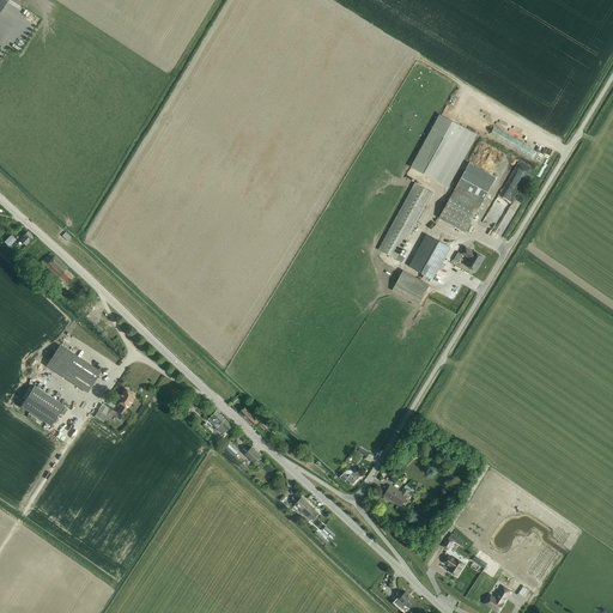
[(439,114),(411,167),(436,181),(465,128),(439,114)]
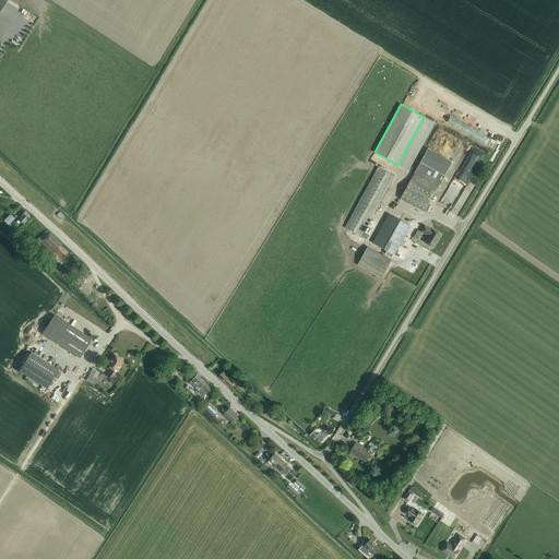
[(428,149),(411,179),(436,192),(452,162),(428,149)]
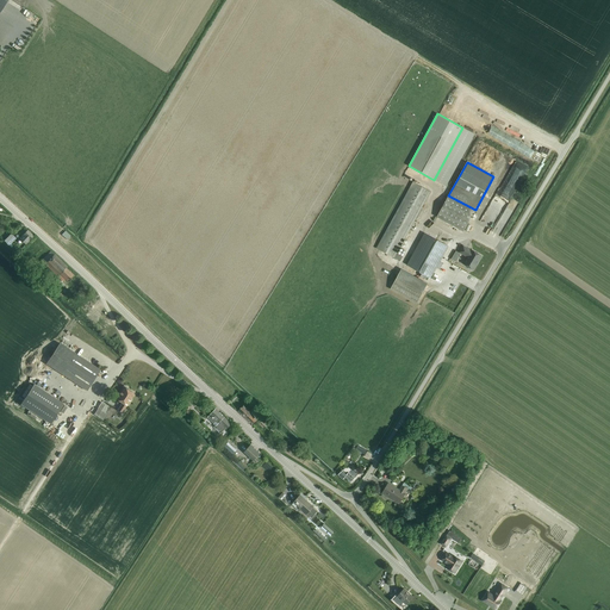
[(520,166),(518,165),(502,191),(511,197),(521,180),(522,180),(527,173),(522,169),(523,168),(520,166)]
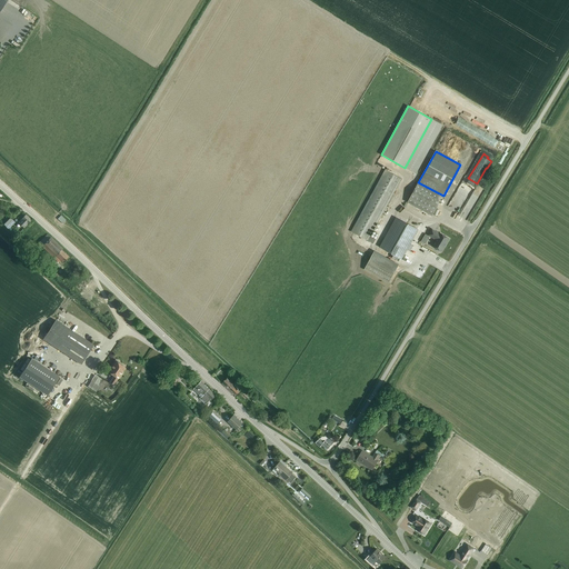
[(373,243),(376,239),(370,237),(401,179),(385,169),(351,231),(373,243)]
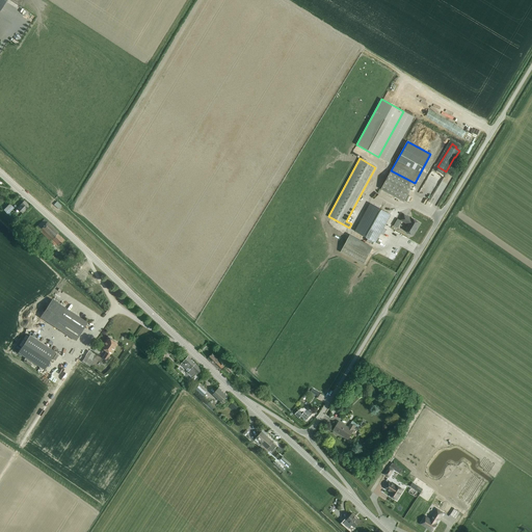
[(391,170),(381,189),(404,202),(415,183),(391,170)]
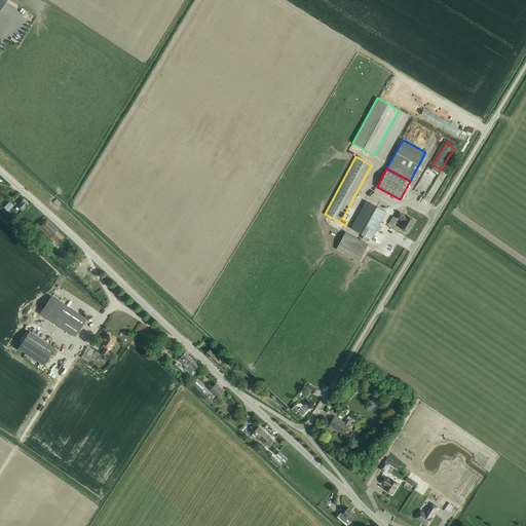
[(438,184),(441,185),(440,186),(445,188),(450,175),(443,172),(438,184)]
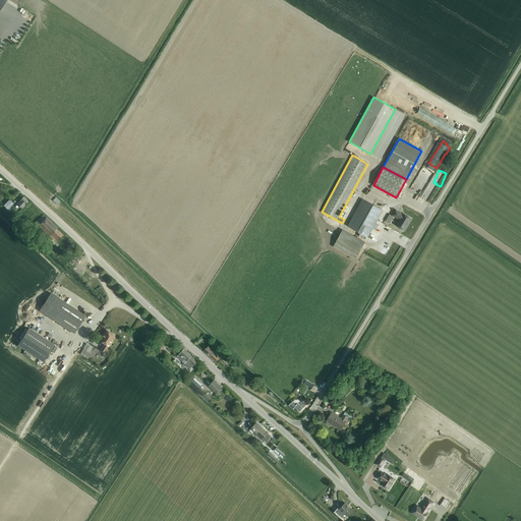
[(430,200),(436,187),(429,185),(424,198),(430,200)]
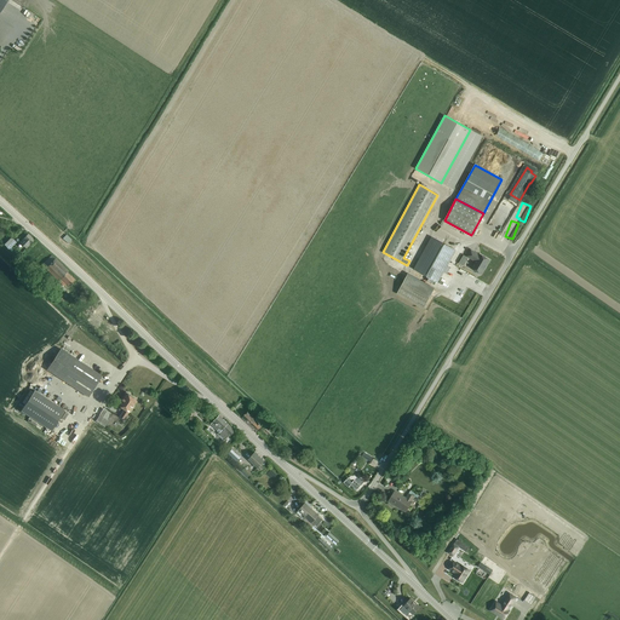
[(422,233),(413,251),(417,253),(420,256),(429,236),(422,233)]
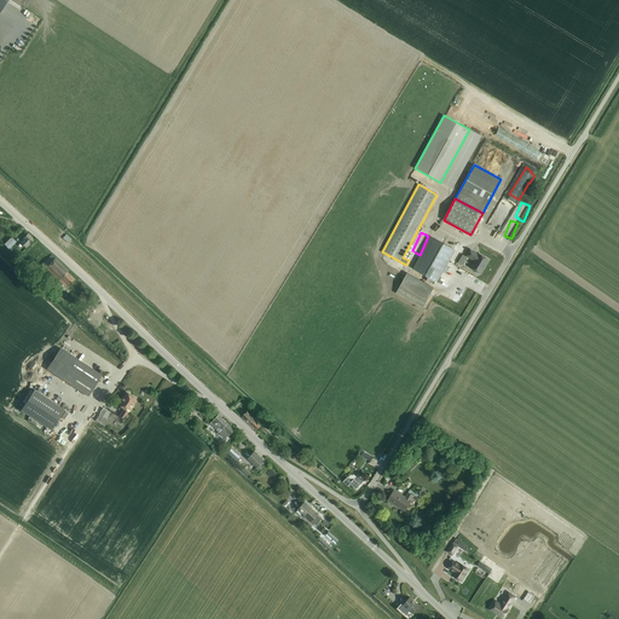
[(28,233),(22,241),(21,242),(27,248),(28,247),(34,239),(28,233)]
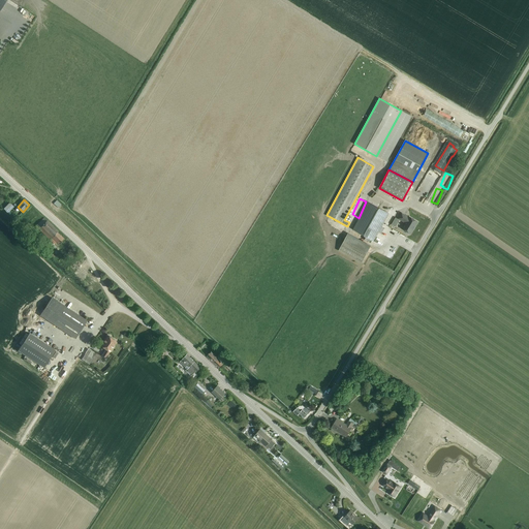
[(57,204),(62,209),(66,205),(60,199),(57,204)]
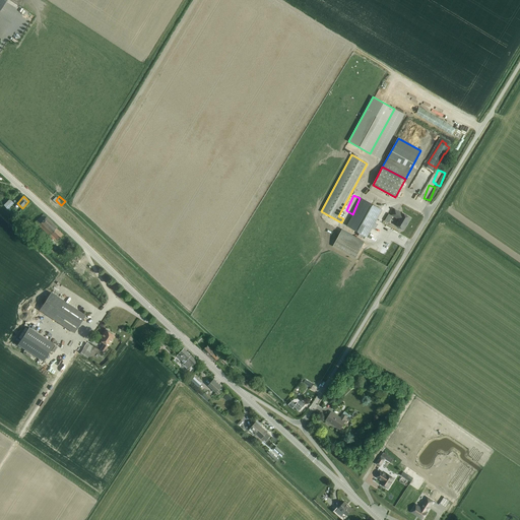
[(367,237),(382,209),(362,198),(346,225),(367,237)]
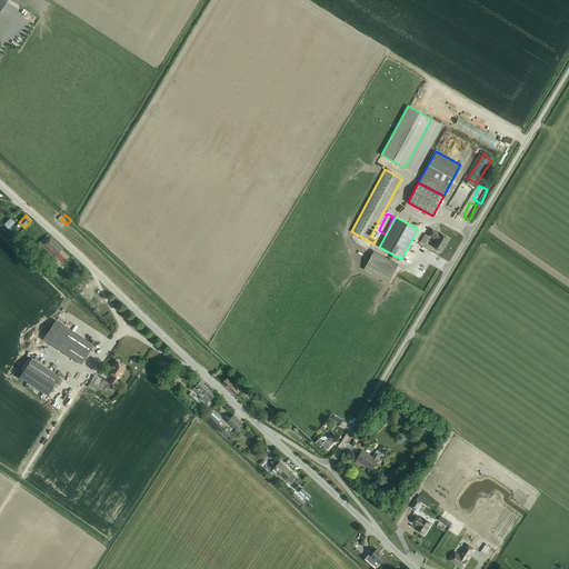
[(8,228),(15,221),(10,218),(3,223),(8,228)]
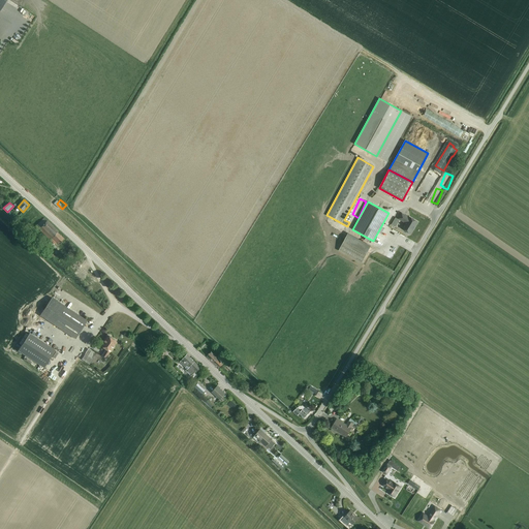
[(418,222),(408,216),(408,217),(401,213),(398,219),(405,223),(401,229),(407,232),(407,234),(409,235),(409,234),(411,235),(418,222)]
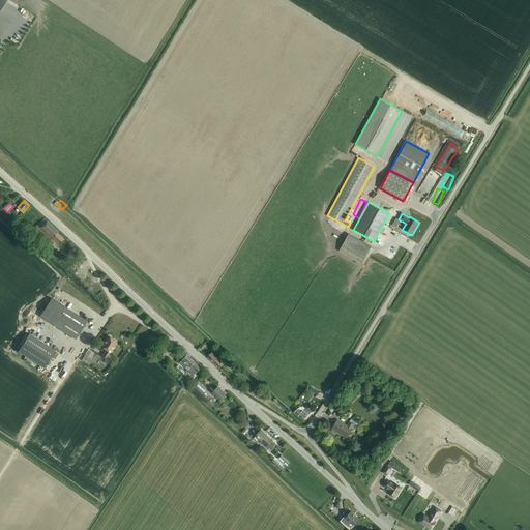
[(61,243),(64,239),(57,233),(58,232),(45,218),(40,223),(36,227),(49,240),(48,241),(51,244),(52,243),(55,245),(57,243),(59,245),(61,243)]
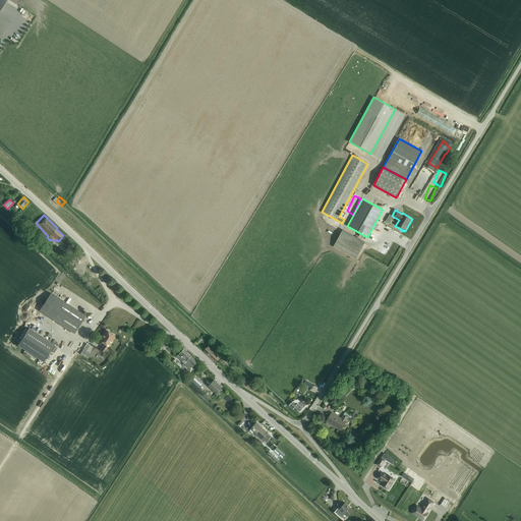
[(365,242),(342,229),(333,246),(356,258),(365,242)]
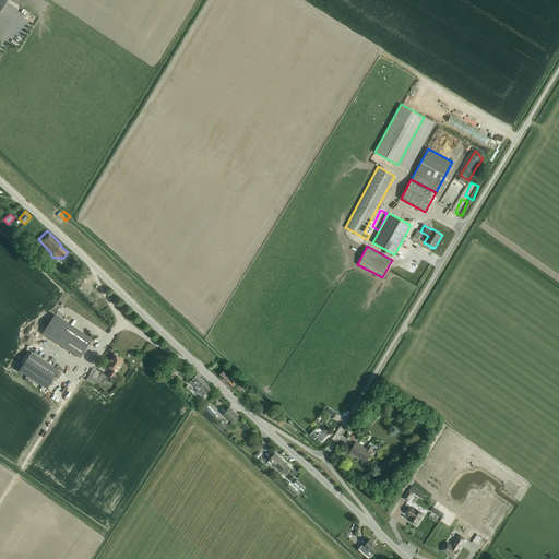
[(80,357),(92,340),(55,314),(43,333),(80,357)]
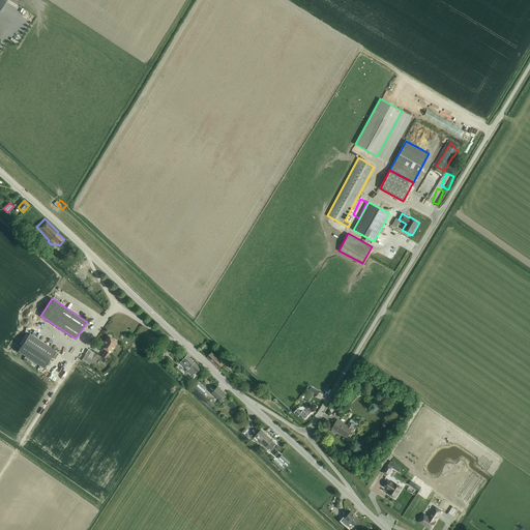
[(29,333),(18,351),(43,369),(55,351),(29,333)]
